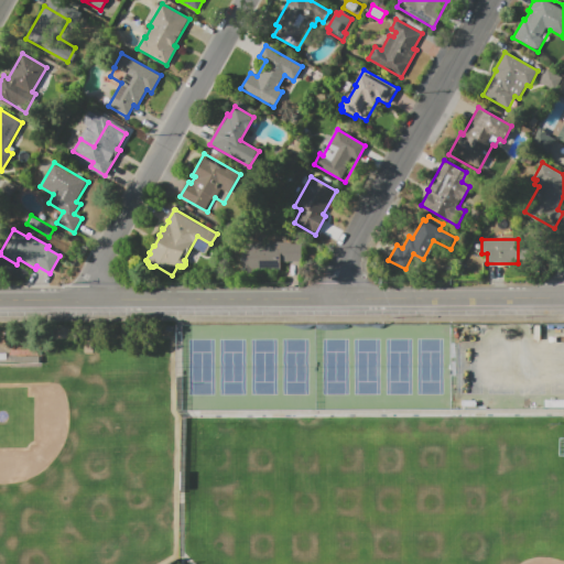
[(281,271),(241,271),(241,242),(291,242),(291,243),(300,243),(300,261),(281,261),(281,271)]
